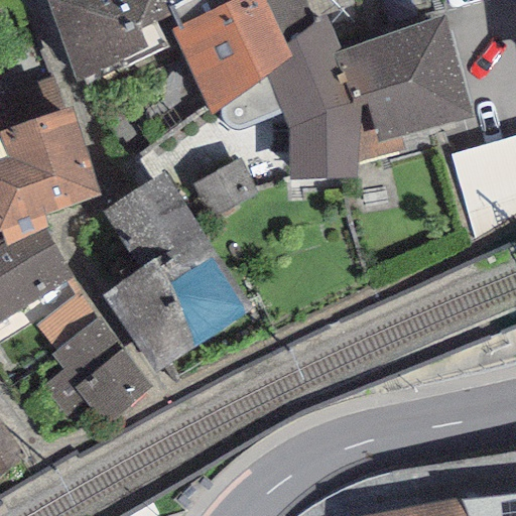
[(44,0),(75,85),(100,71),(104,81),(167,47),(155,23),(172,15),(168,6),(177,0),(44,0)]
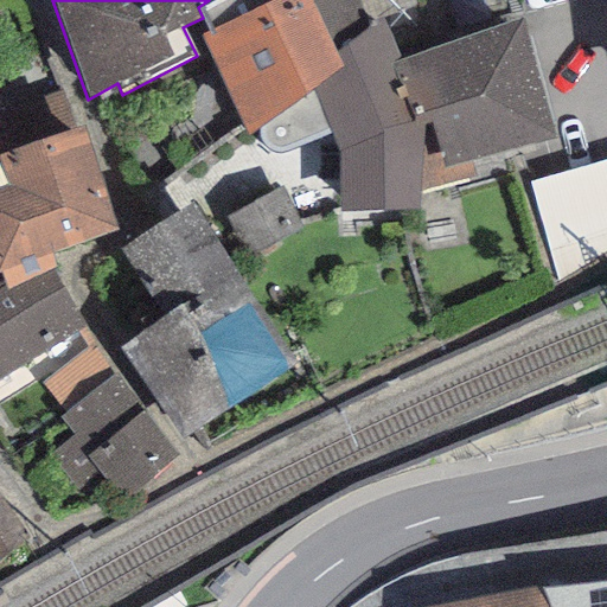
[(219,0),(203,8),(212,30),(202,36),(249,135),(261,127),(314,88),(343,68),(336,51),(311,0),(219,0)]
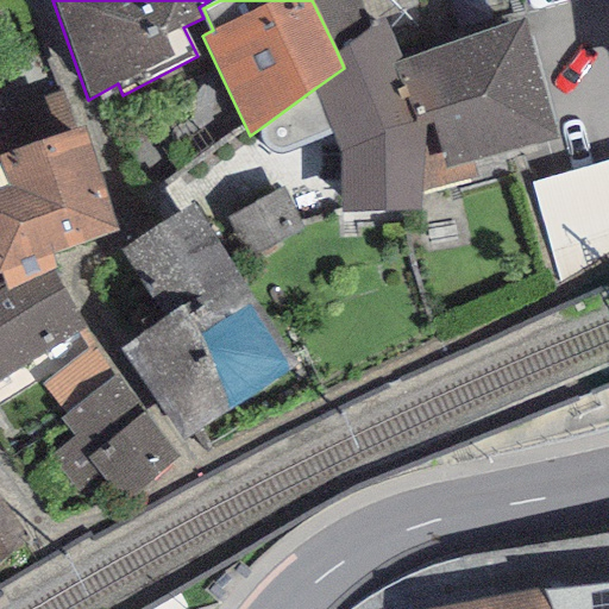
[(525,18),(401,60),(429,156),(421,192),(478,179),(472,161),(557,139),(525,18)]
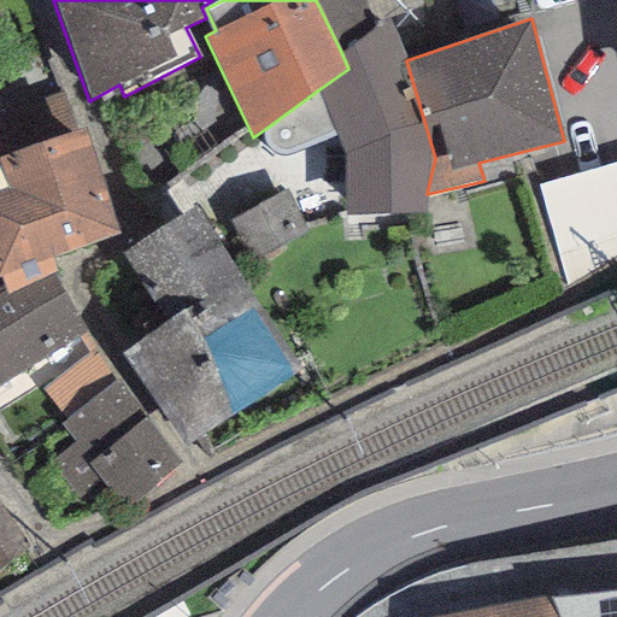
[(425,211),(427,194),(435,158),(406,60),(391,22),(341,52),(348,69),(319,89),(338,134),(346,156),(346,216),(425,211)]
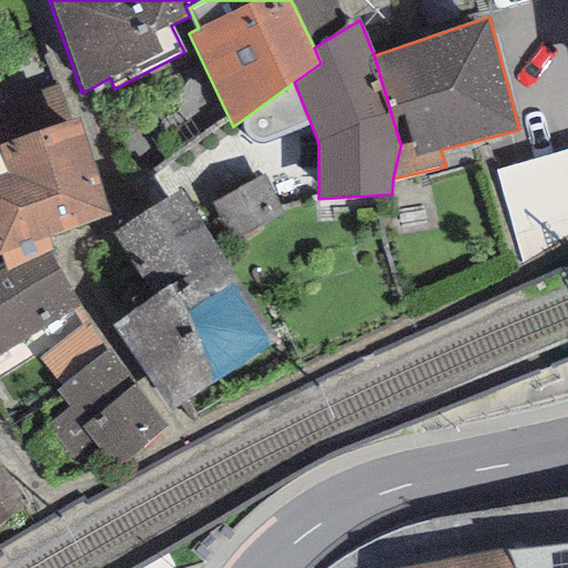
[(271,140),(311,123),(294,82),(244,119),(244,128),(245,137),(252,143),(257,144),(271,140)]
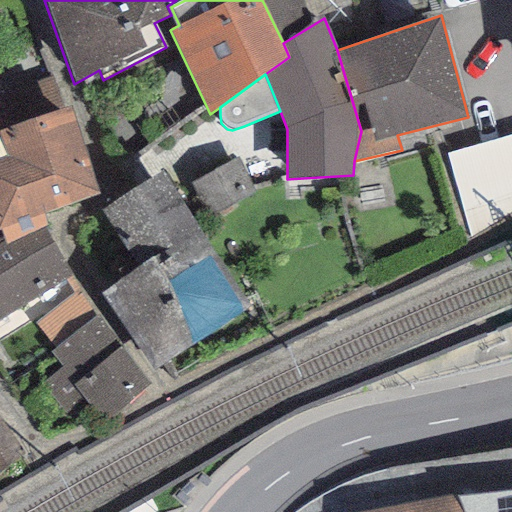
[(68,107),(0,131),(0,138),(6,155),(0,157),(0,227),(0,228),(2,235),(4,245),(46,227),(40,212),(98,195),(68,107)]
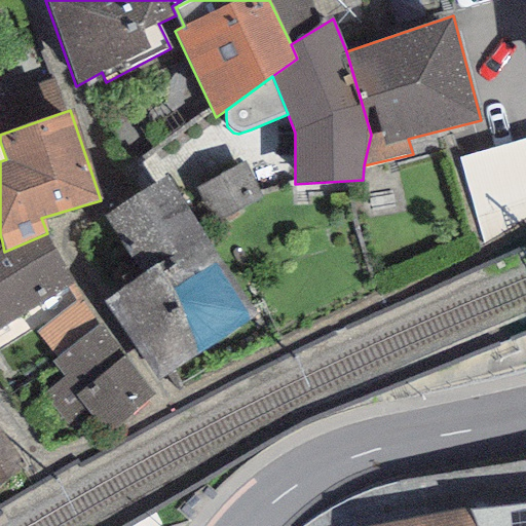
[(525,138),(457,157),(482,243),(525,218),(525,138)]
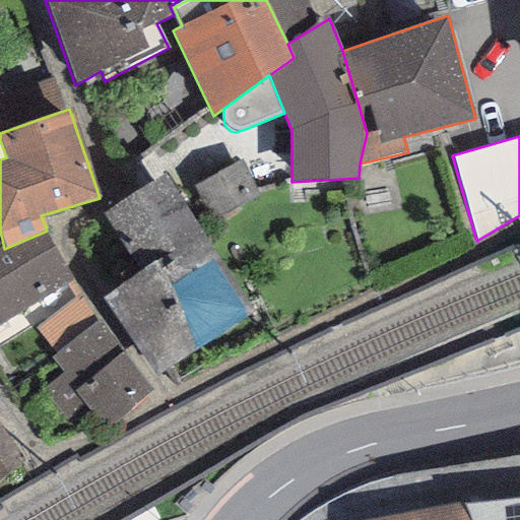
[(240,159),(192,186),(210,220),(259,194),(240,159)]
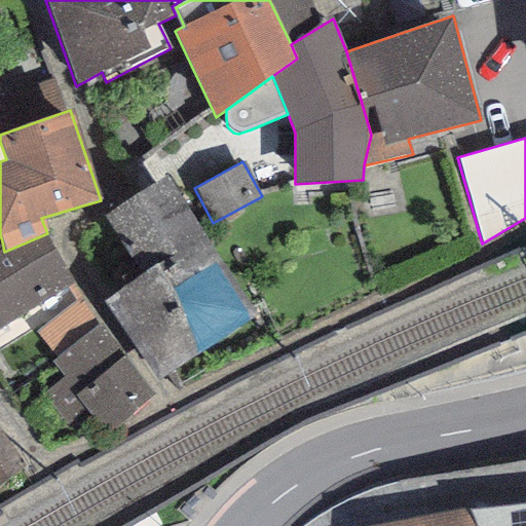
[(167,175),(104,218),(143,276),(105,302),(159,377),(257,315),(167,175)]
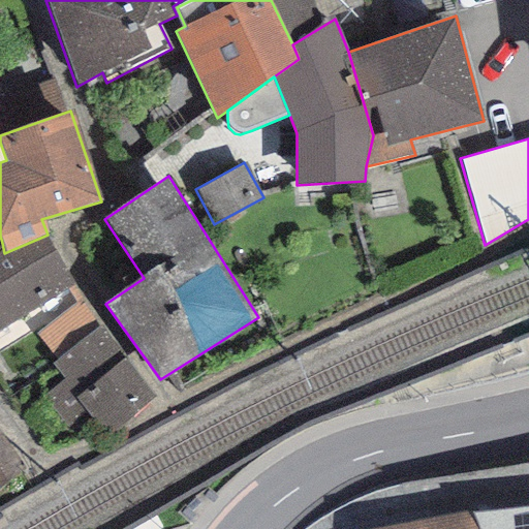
[(0,332),(72,284),(48,235),(4,253),(2,243),(0,244),(0,332)]
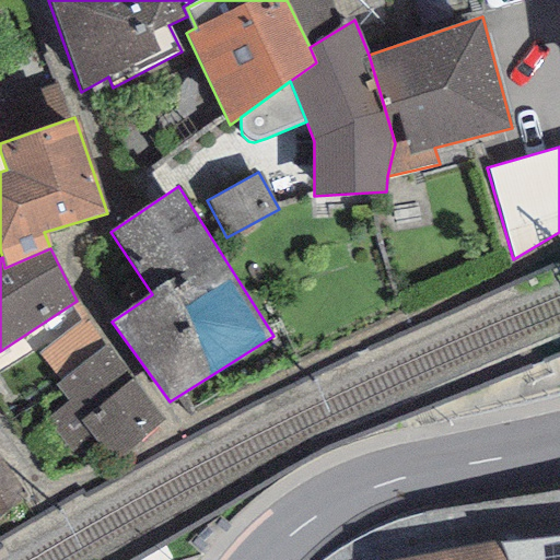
[(165,418),(106,346),(55,387),(67,401),(45,419),(78,459),(97,444),(112,462),(165,418)]
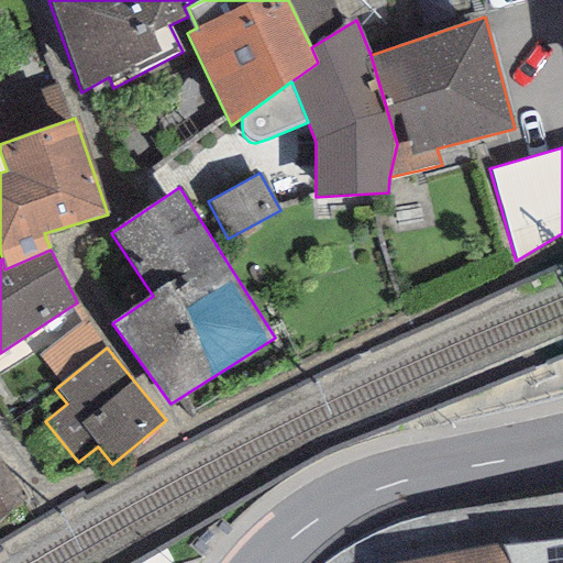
[(0,466),(0,517),(23,501),(0,466)]
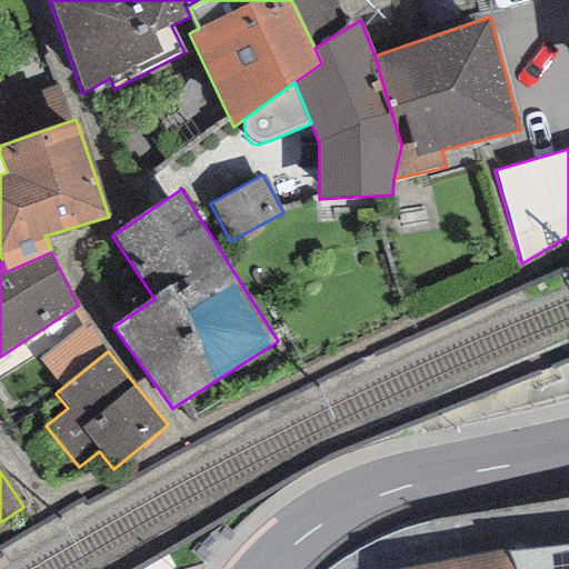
[(568,568),(568,545),(508,550),(515,568),(568,568)]
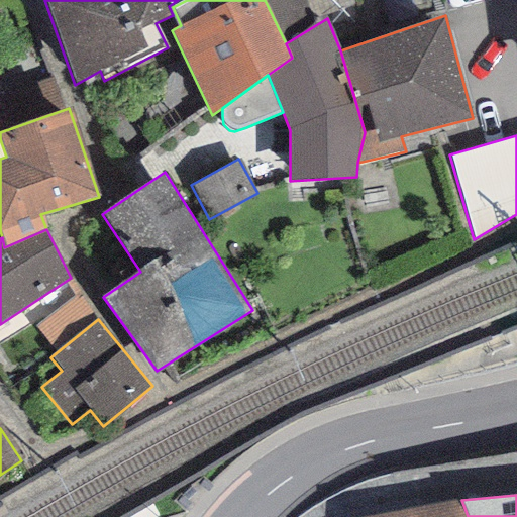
[(468,516),(461,500),(368,516),(468,516)]
